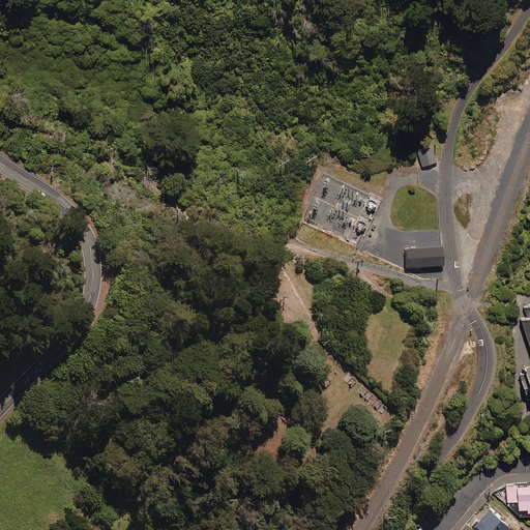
[(437,162),(433,147),(418,151),(422,167),(437,162)]
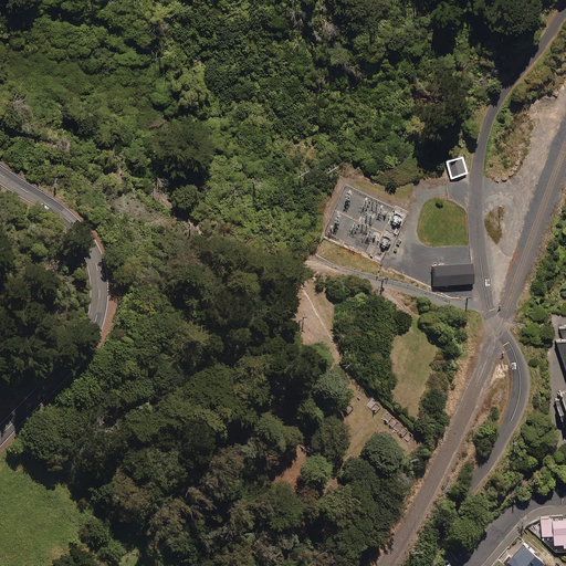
[(392,223),(396,226),(397,223),(399,224),(404,216),(395,211),(391,221),(392,221),(392,223)]
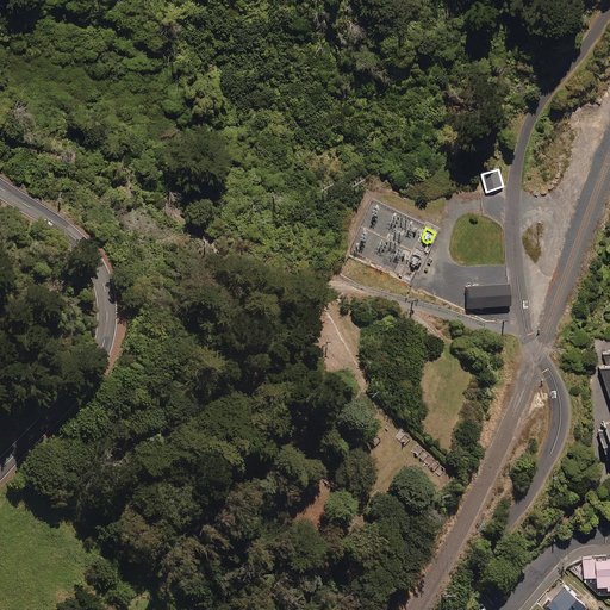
[(410,265),(415,267),(416,265),(418,267),(423,257),(415,253),(410,262),(411,262),(410,265)]
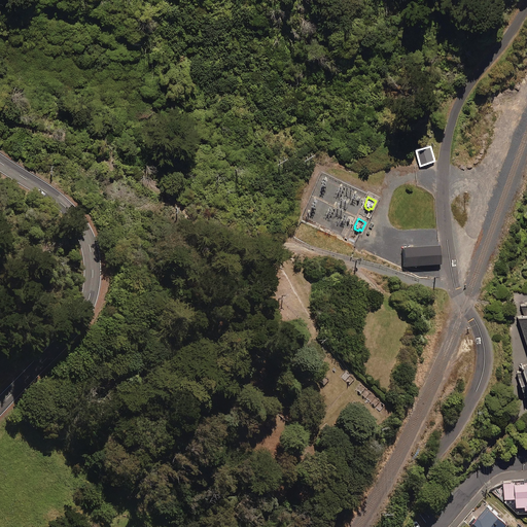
[(441,245),(403,248),(405,267),(419,266),(419,277),(442,275),(441,265),(443,265),(441,245)]
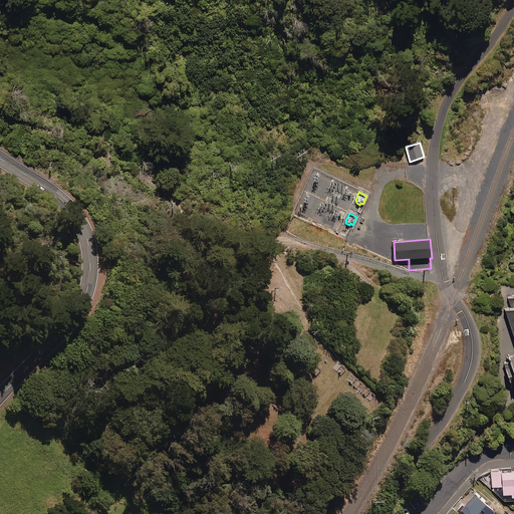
[(513,297),(505,300),(513,328),(513,350),(507,353),(513,375),(513,297)]
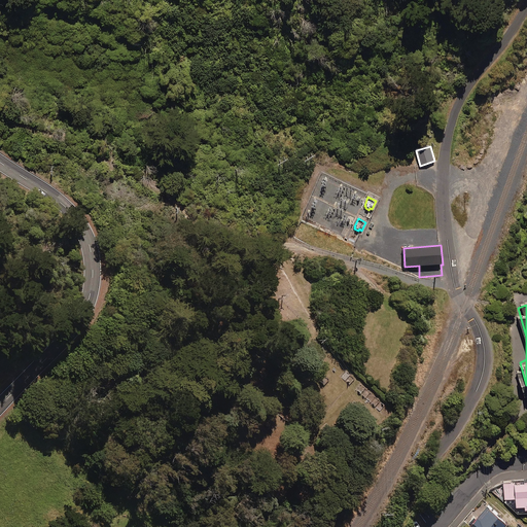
[(526,481),(504,482),(504,499),(516,499),(517,514),(526,521),(526,481)]
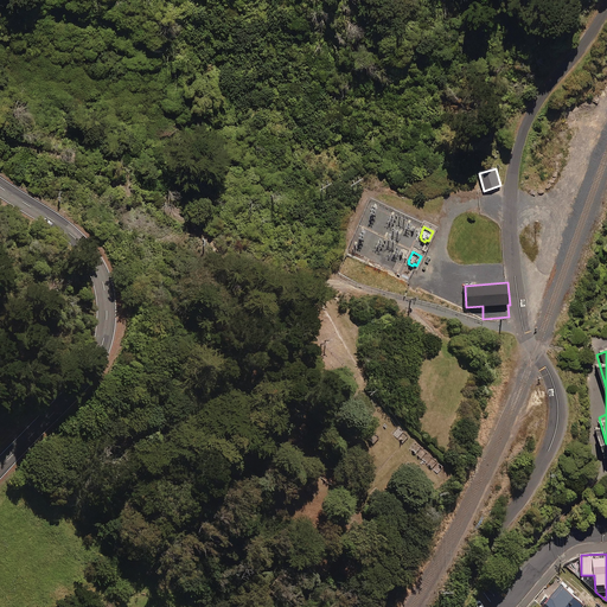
[(587,606),(561,585),(541,606),(587,606)]
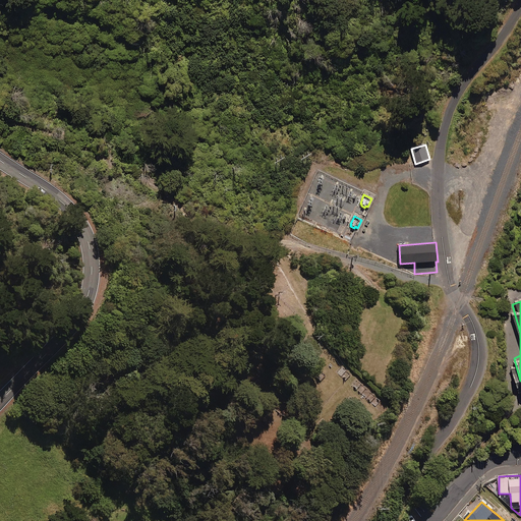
All buildings are outlined.
